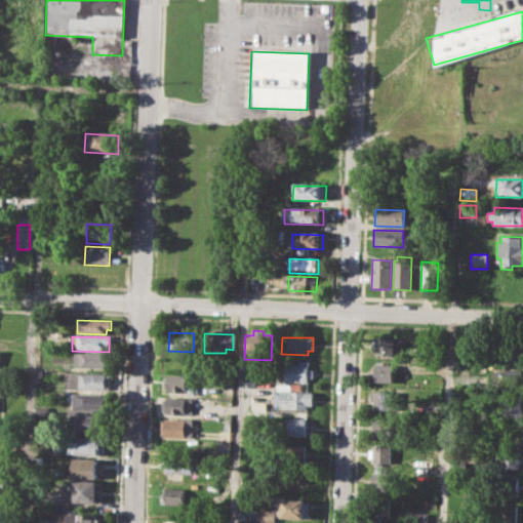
[(375,338),(401,338),(400,357),(374,357),(375,338)]
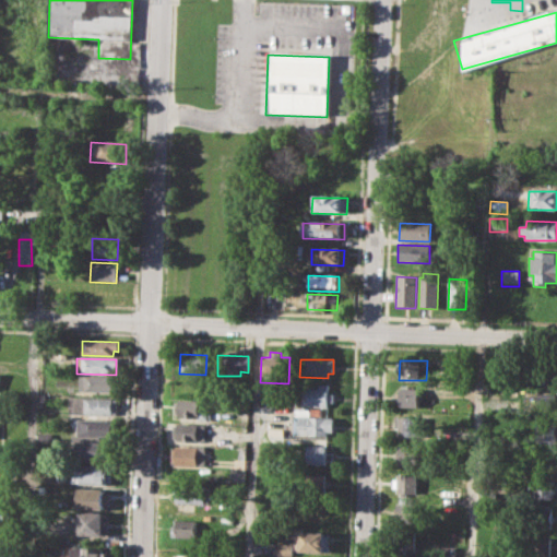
[(537,364),(556,364),(556,384),(537,384),(537,364)]
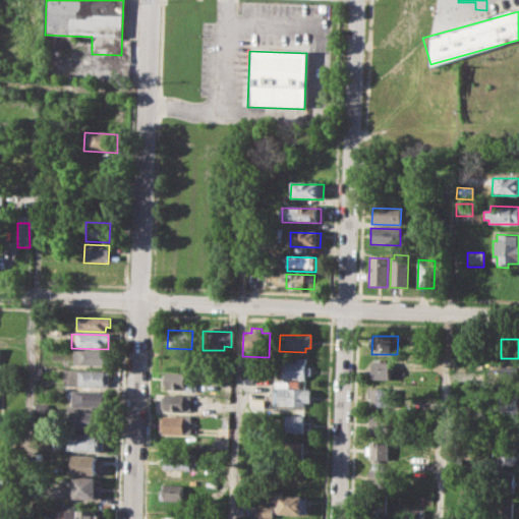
[(72,350),(106,352),(106,368),(72,367),(72,350)]
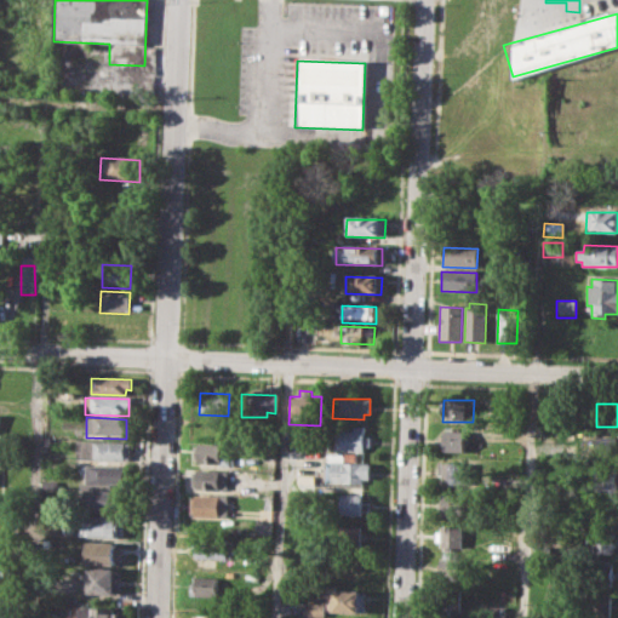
[(495,417),(514,418),(514,433),(495,433),(495,417)]
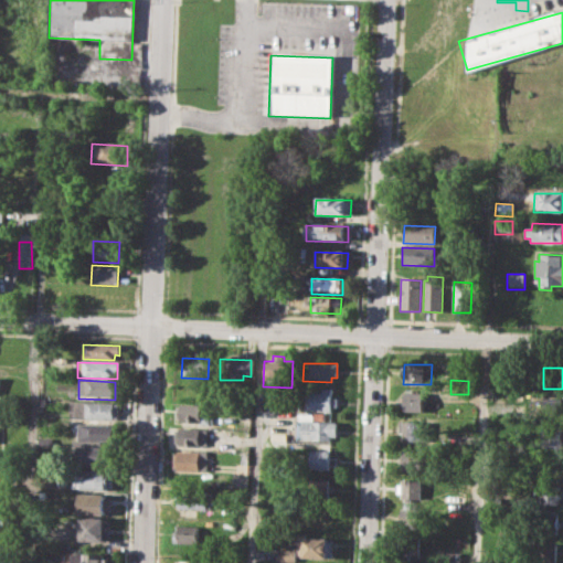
[(305,393),(321,393),(321,389),(330,389),(330,399),(337,399),(337,409),(330,409),(329,413),(305,412),(305,393)]
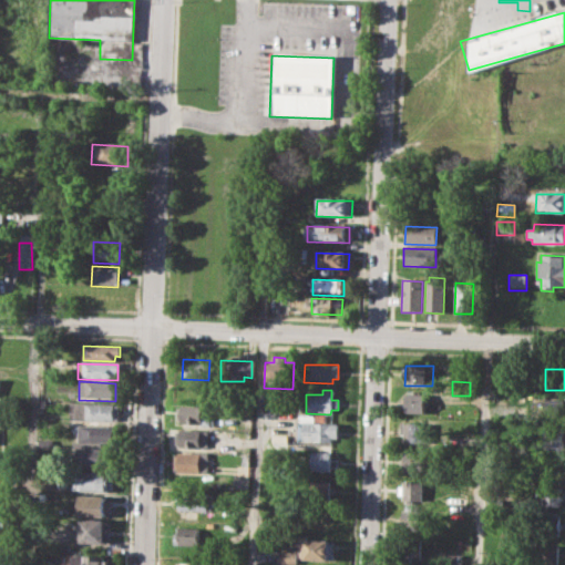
[(406,396),(432,397),(431,417),(404,415),(406,396)]
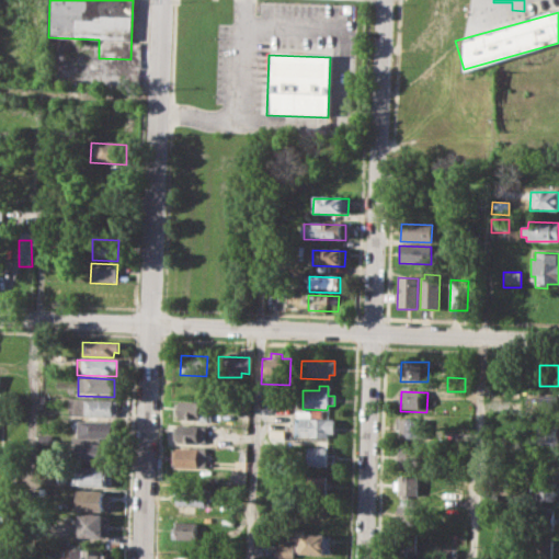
[(69,400),(116,402),(115,418),(68,415),(69,400)]
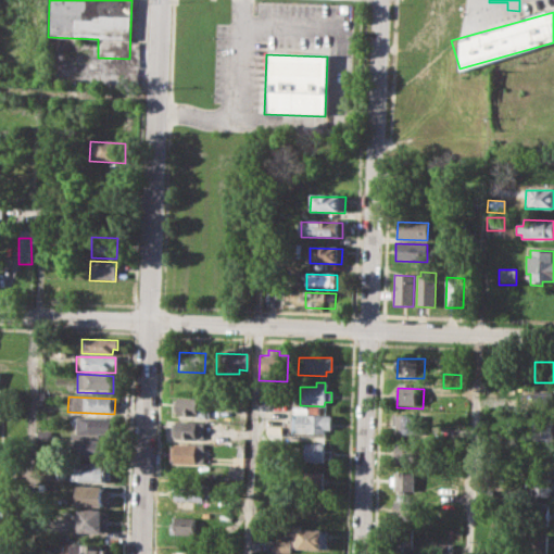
[(176,398),(198,399),(198,404),(210,405),(209,420),(175,418),(176,398)]
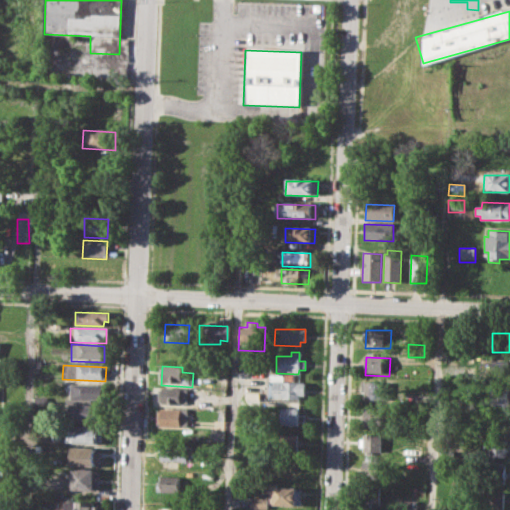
[(268,382),(304,384),(303,396),(298,396),(298,401),(267,400),(268,382)]
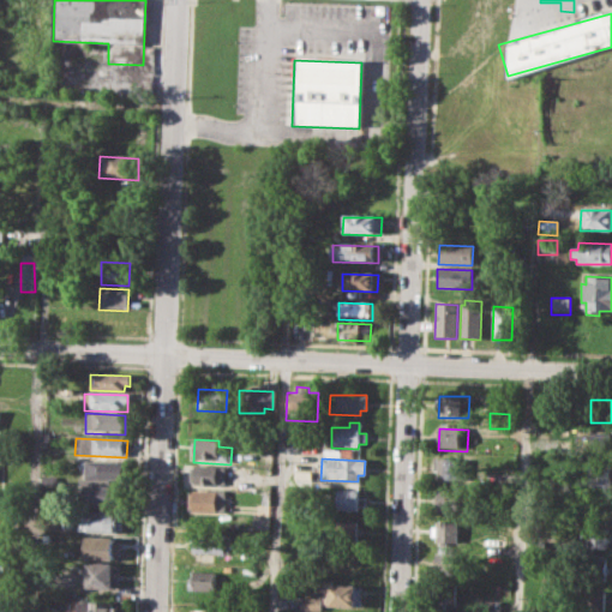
[(437,460),(467,461),(466,484),(436,483),(437,460)]
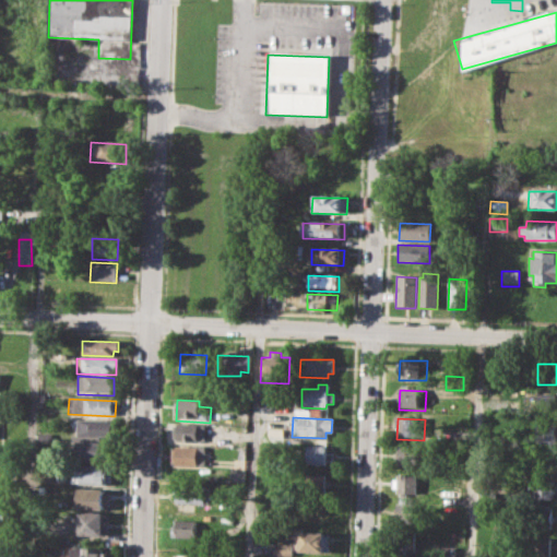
[(75,421),(109,422),(109,437),(99,437),(99,441),(71,440),(71,435),(75,435),(75,421)]
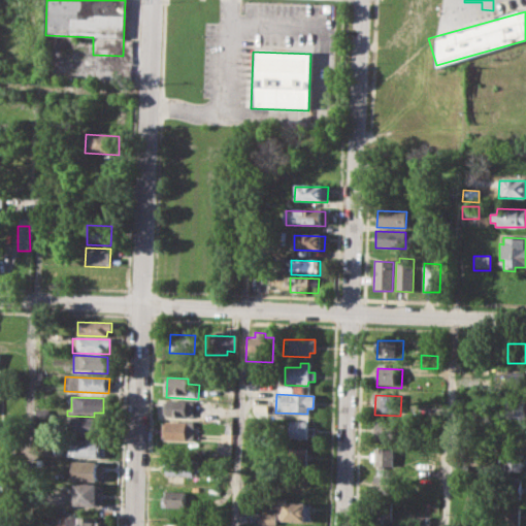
[(504,399),(503,419),(522,420),(522,399),(504,399)]
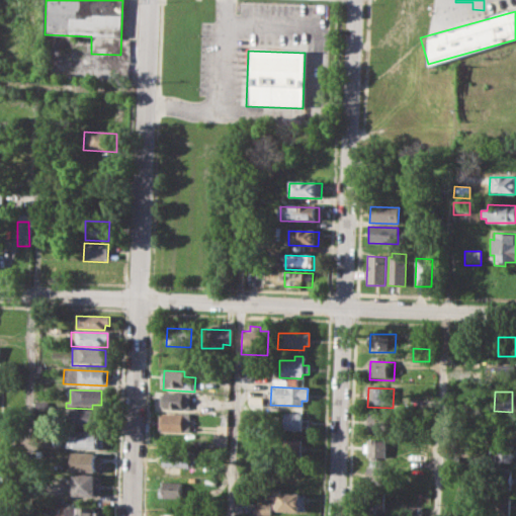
[(164,394),(195,395),(194,412),(163,410),(164,394)]
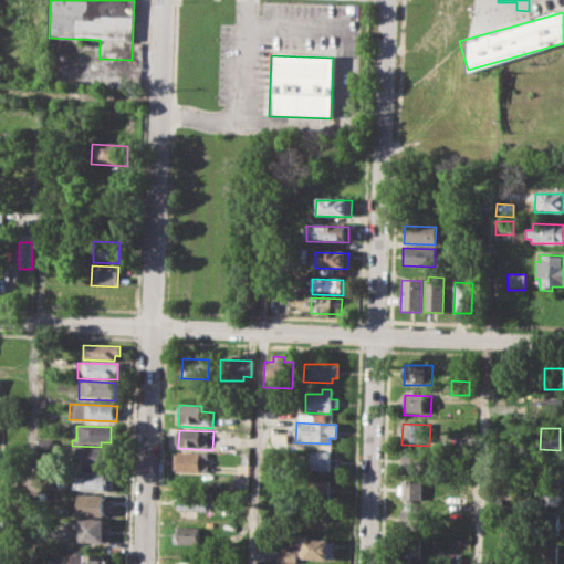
[(271,435),(285,436),(285,444),(270,444),(271,435)]
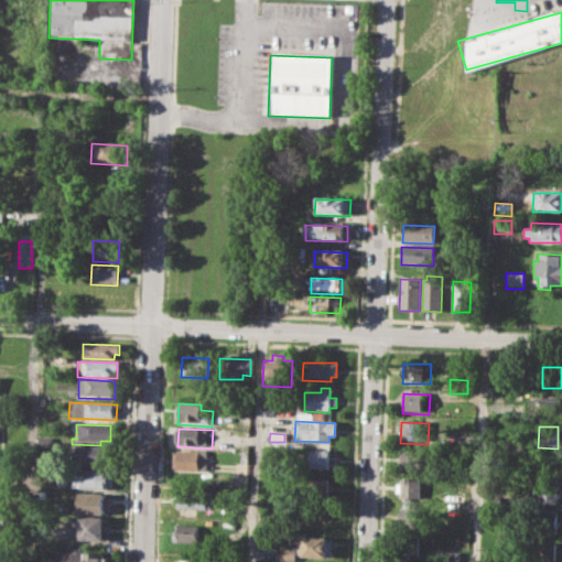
[(75,447),(110,449),(109,467),(74,466),(75,447)]
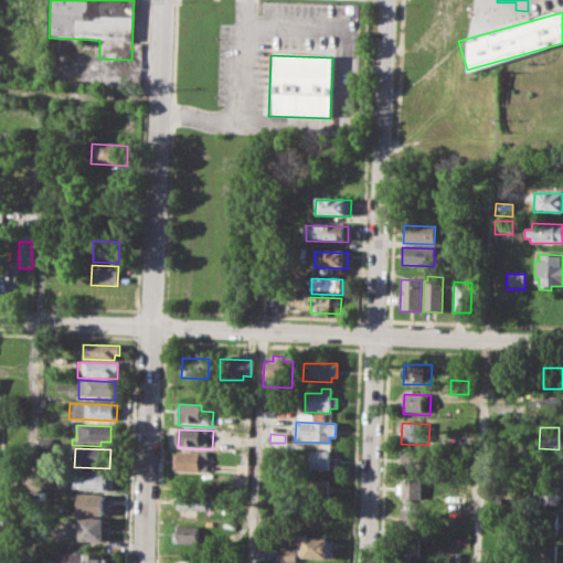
[(309,450),(328,452),(328,470),(308,470),(309,450)]
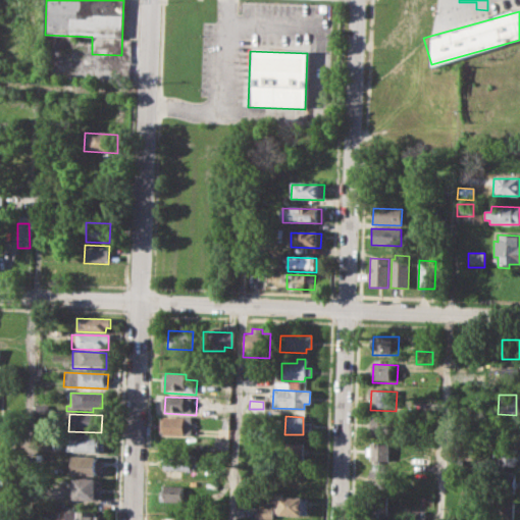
[(370,416),(397,417),(396,436),(369,436),(370,416)]
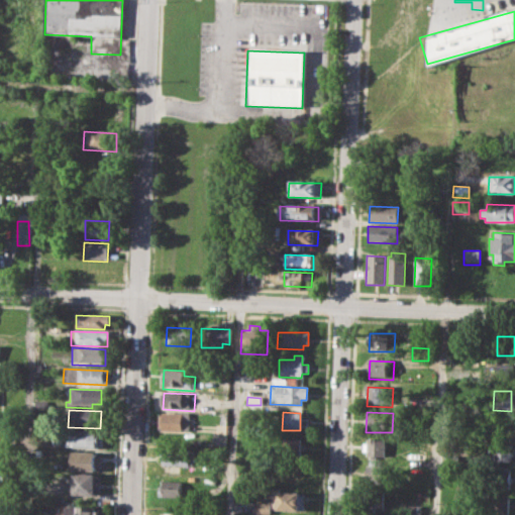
[(160,414),(194,415),(193,432),(159,430),(160,414)]
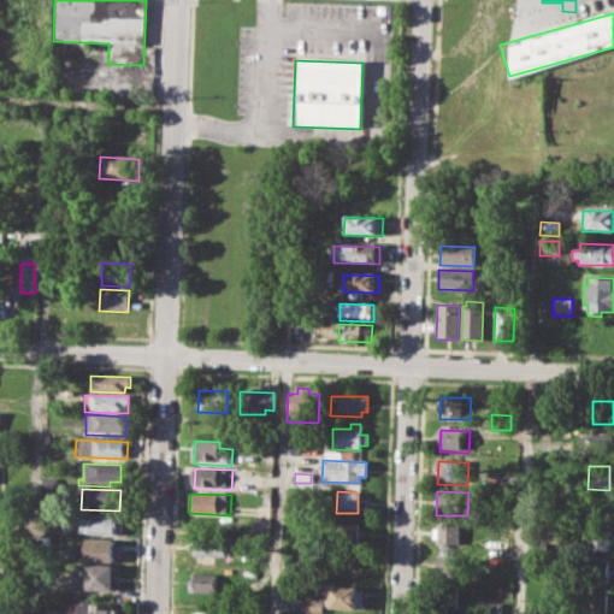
[(74,527),(78,527),(78,513),(122,515),(122,533),(116,532),(116,536),(74,535),(74,527)]
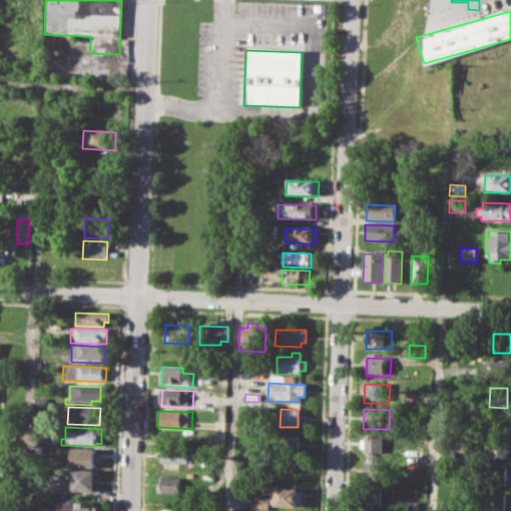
[(280,436),(298,436),(297,454),(280,453),(280,436)]
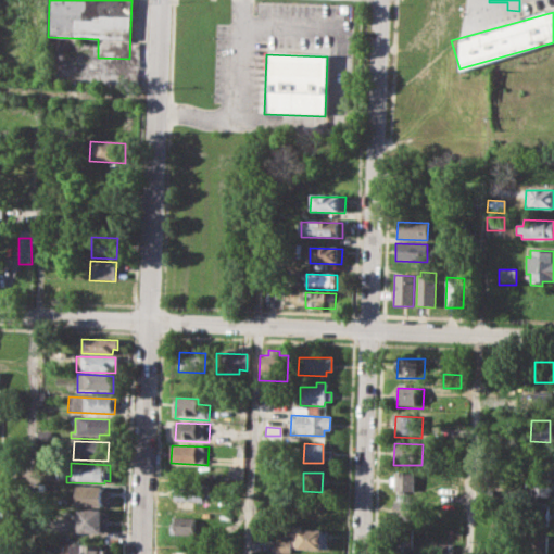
[(393,473),(415,474),(415,494),(393,493),(393,473)]
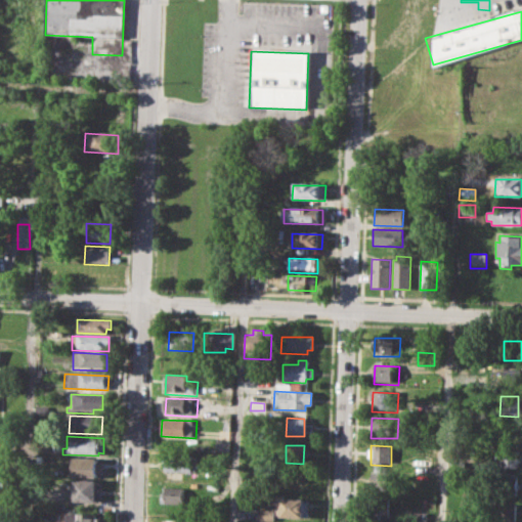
[(492,450),(517,452),(516,470),(491,469),(492,450)]
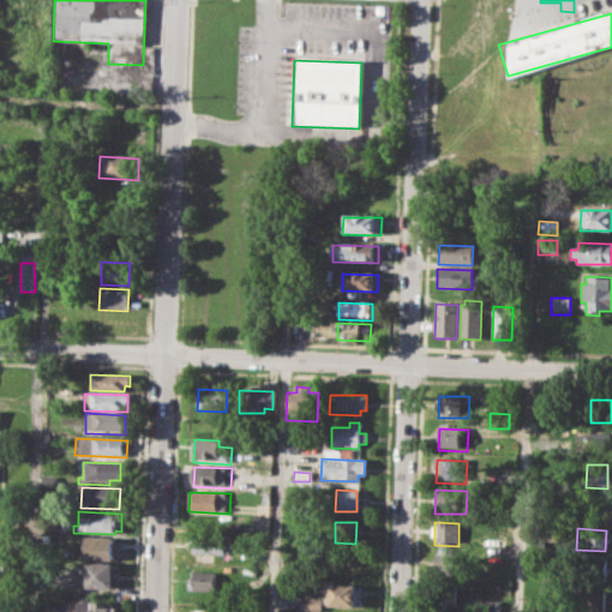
[(192,535),(225,537),(223,555),(192,553),(192,535)]
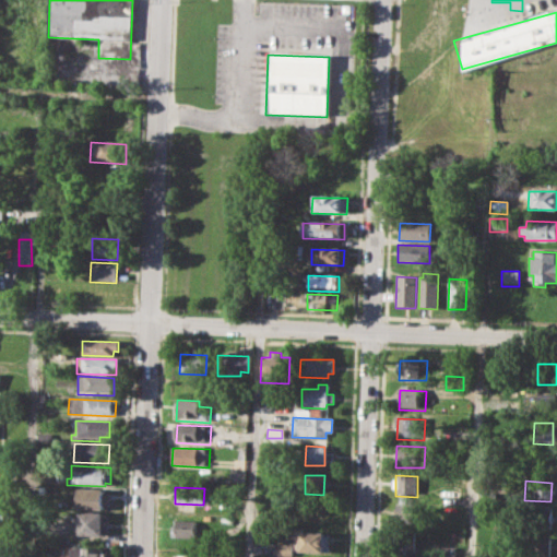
[(74,488),(104,489),(103,494),(108,494),(108,506),(103,506),(103,509),(73,508),(74,488)]
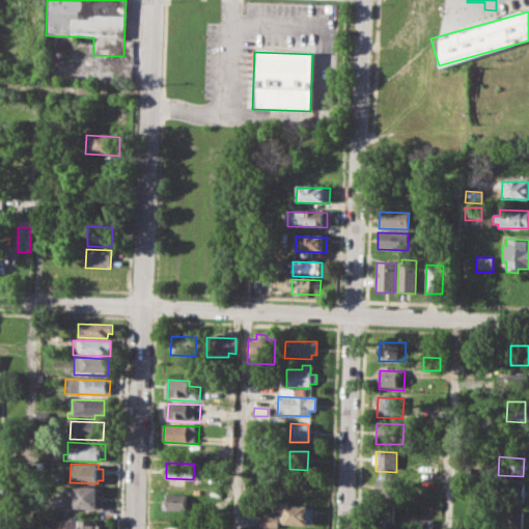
[(374,478),(374,495),(390,495),(390,478),(374,478)]
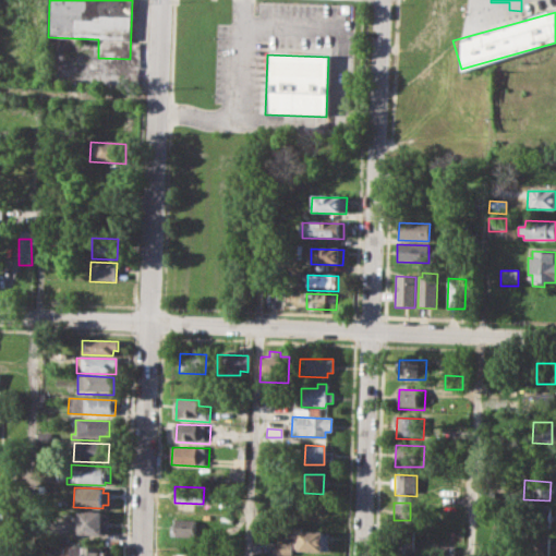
[(77,511),(103,512),(103,516),(106,516),(105,532),(100,532),(100,536),(77,535),(77,530),(72,530),(73,516),(77,516),(77,511)]
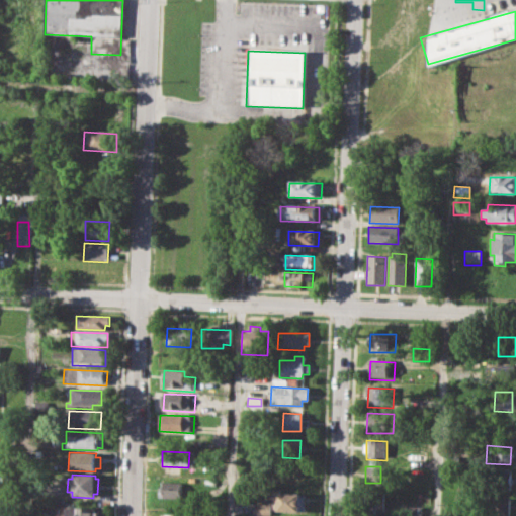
[(161,483),(182,484),(181,500),(157,499),(158,488),(161,488),(161,483)]
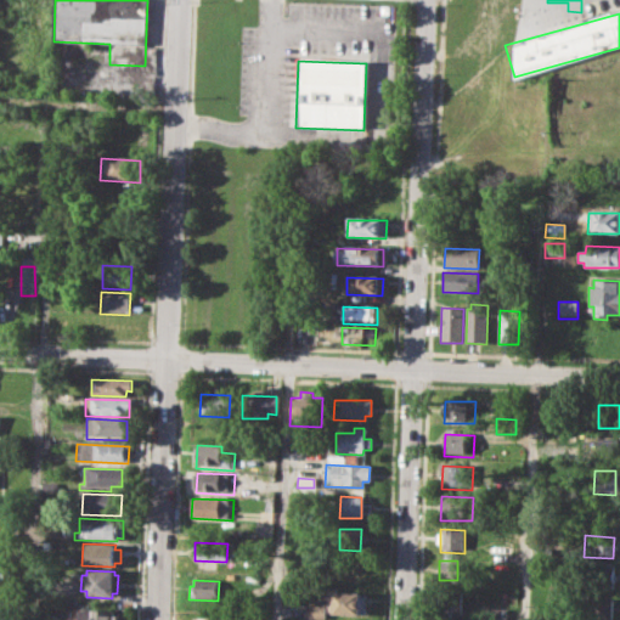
[(326,589),(338,589),(338,595),(365,595),(365,618),(326,616),(326,619),(303,619),(303,606),(326,606),(326,589)]
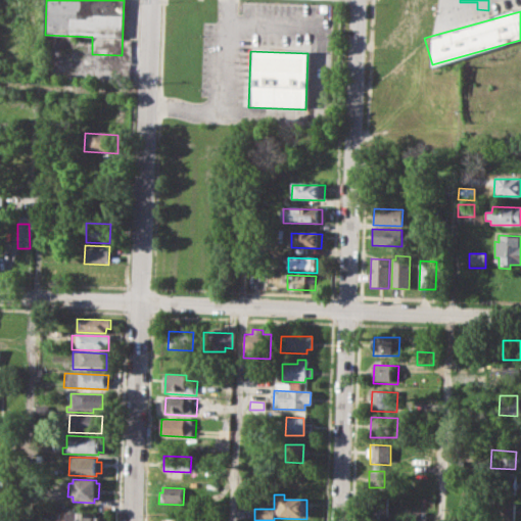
[(487,495),(515,496),(514,515),(486,514),(487,495)]
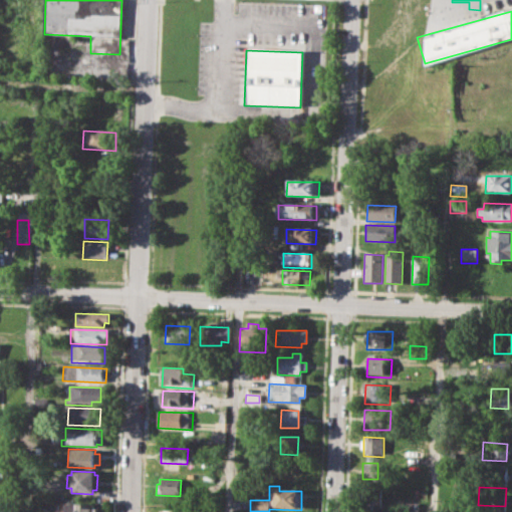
[(377,496),(361,496),(361,508),(378,507),(377,496)]
